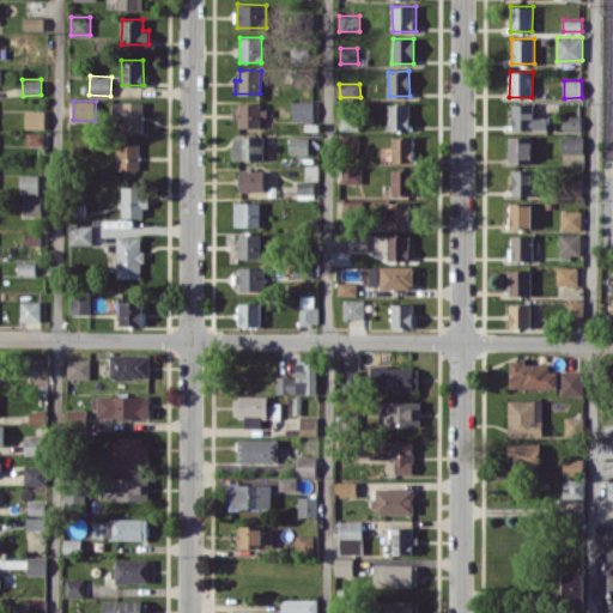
[(313,101),(292,101),(292,120),(313,120),(313,101)]
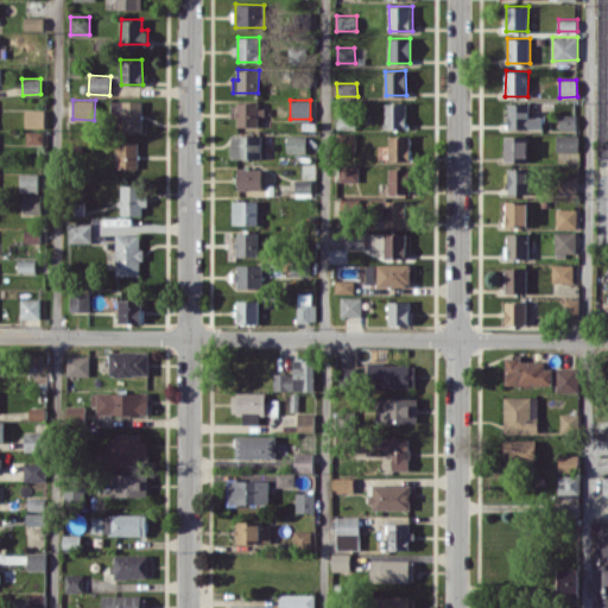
[(143,101),(113,101),(112,131),(141,131),(143,101)]
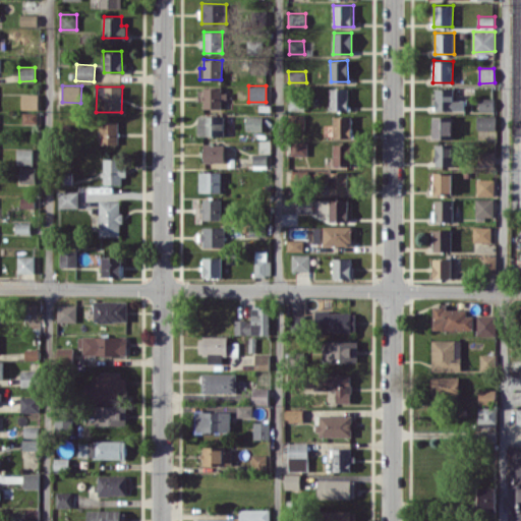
[(204,108),(221,108),(221,99),(224,99),(224,88),(198,88),(198,99),(204,99),(204,108)]
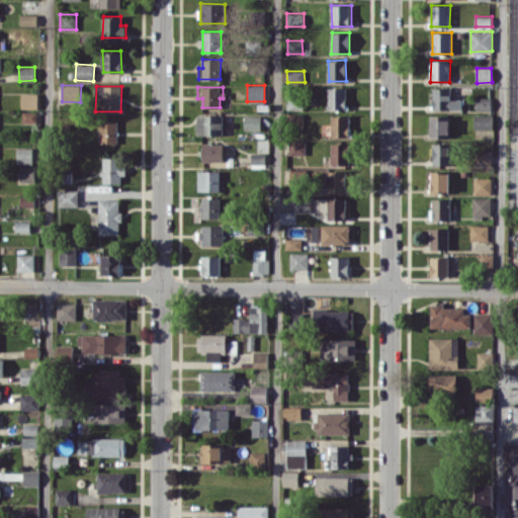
[(346,108),(346,88),(328,88),(328,109),(346,108)]
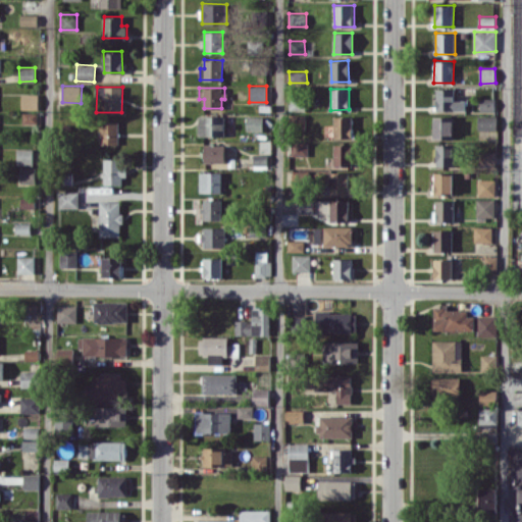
[(465,110),(465,99),(454,99),(455,89),(436,89),(436,110),(465,110)]
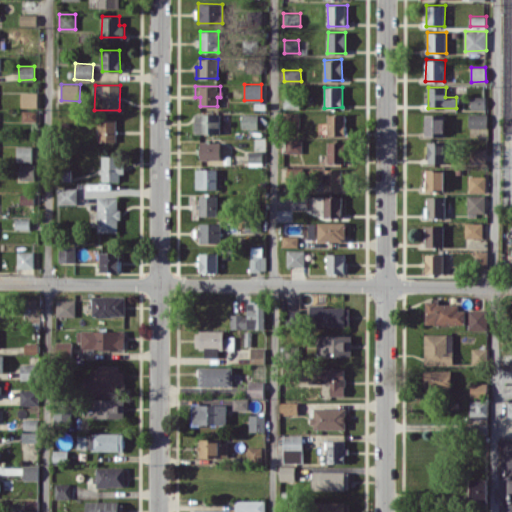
[(38,92),(21,92),(21,107),(38,107),(38,92)]
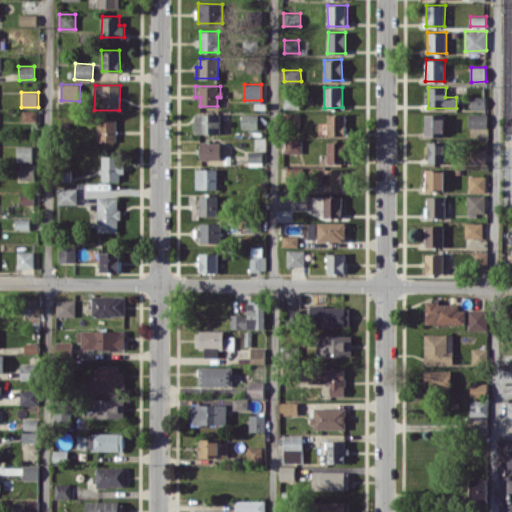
[(284,107),(298,107),(298,94),(283,94),(284,107)]
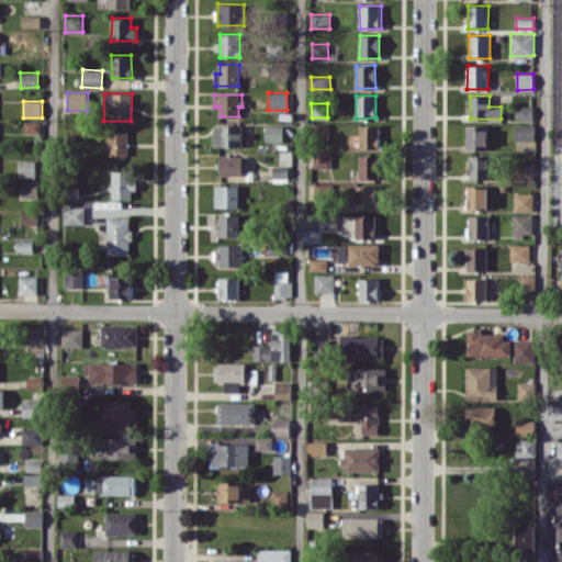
[(517,119),(532,119),(532,105),(517,105),(517,119)]
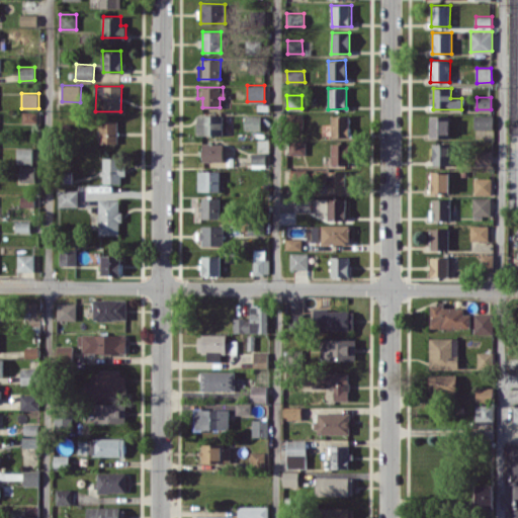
[(22,121),(37,122),(37,111),(23,111),(22,121)]
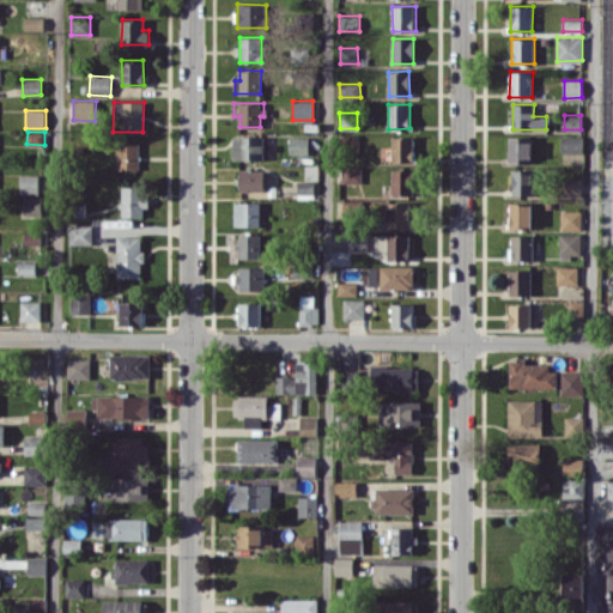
[(358,134),(339,134),(339,151),(358,152),(358,134)]
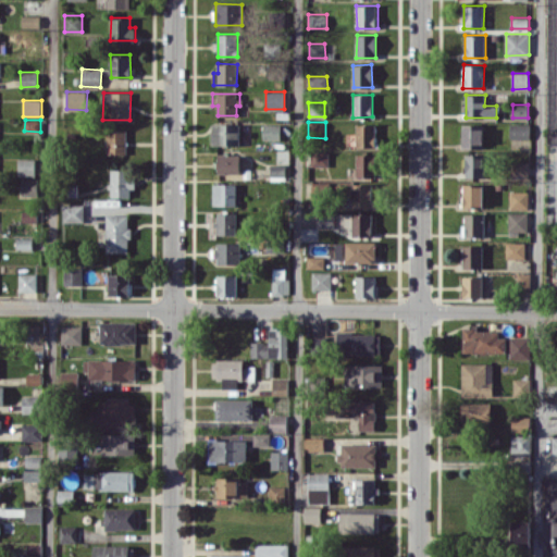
[(239,145),(239,123),(212,124),(212,145),(239,145)]
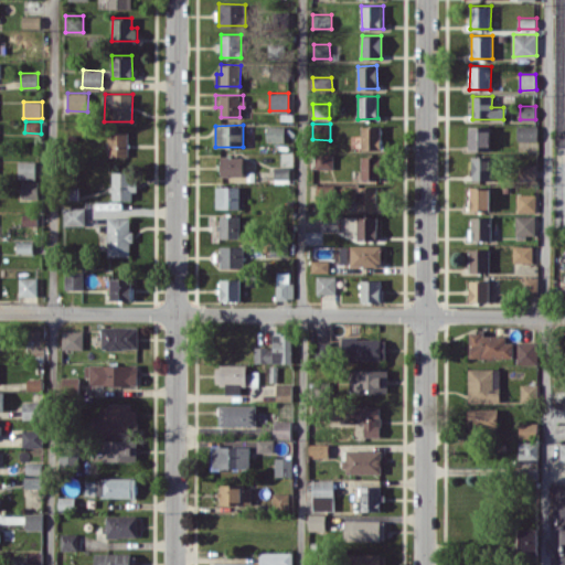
[(361,149),(381,149),(381,125),(361,126),(361,149)]
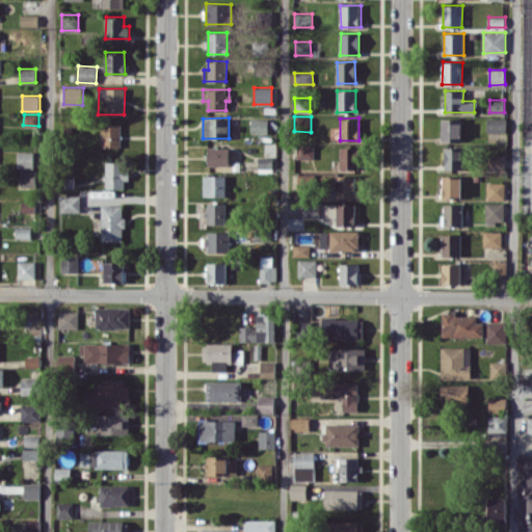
[(461,141),(462,118),(443,117),(442,141),(461,141)]
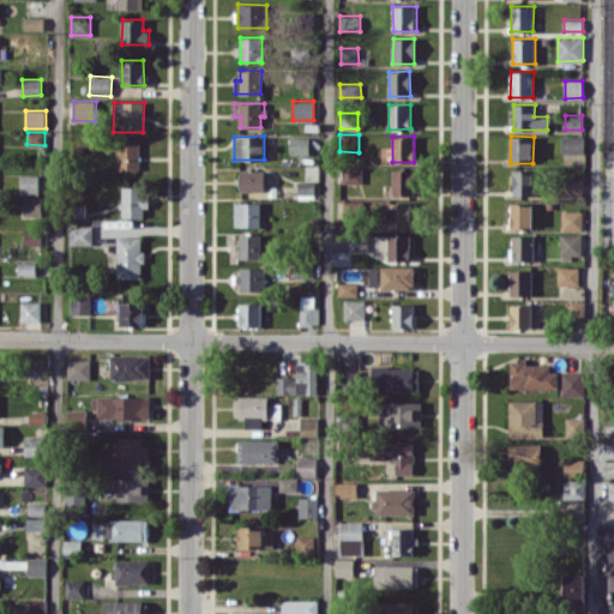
[(584,137),(563,136),(561,152),(584,154),(584,137)]
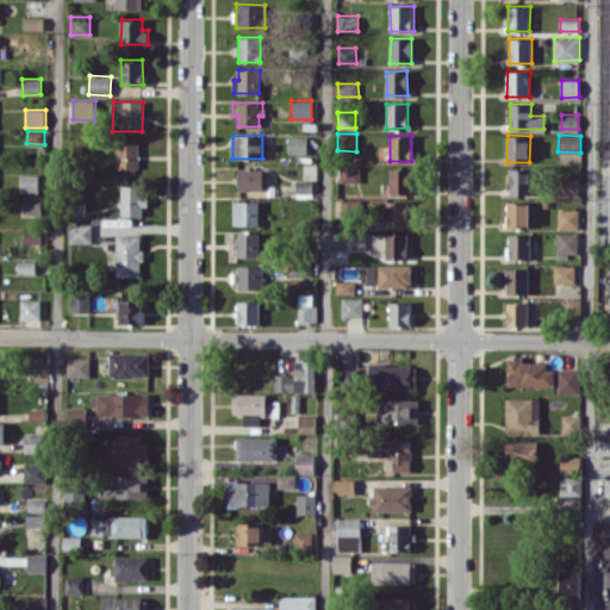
[(306,136),(287,136),(287,153),(307,153),(306,136)]
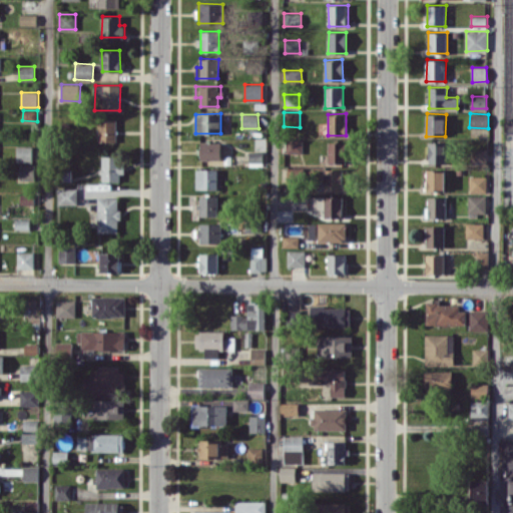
[(99,142),(116,141),(116,118),(98,119),(99,142)]
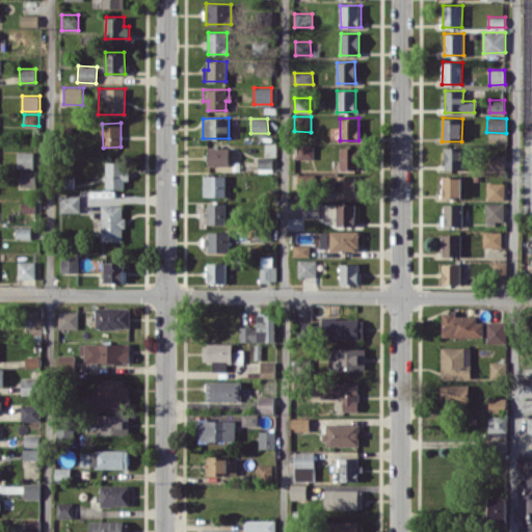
[(314,144),(297,144),(297,160),(314,160),(314,144)]
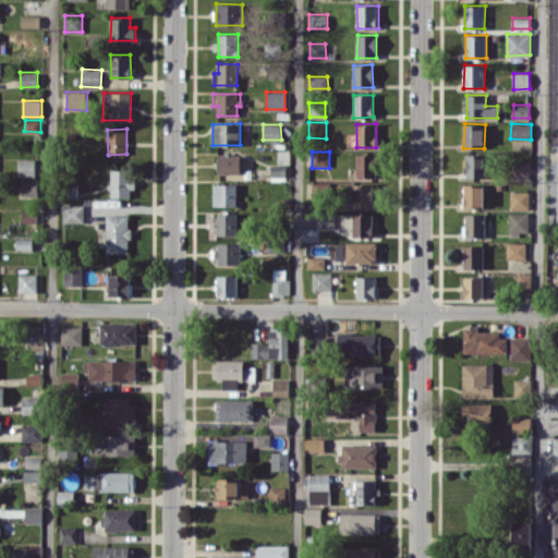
[(358,178),(378,177),(377,154),(356,155),(358,178)]
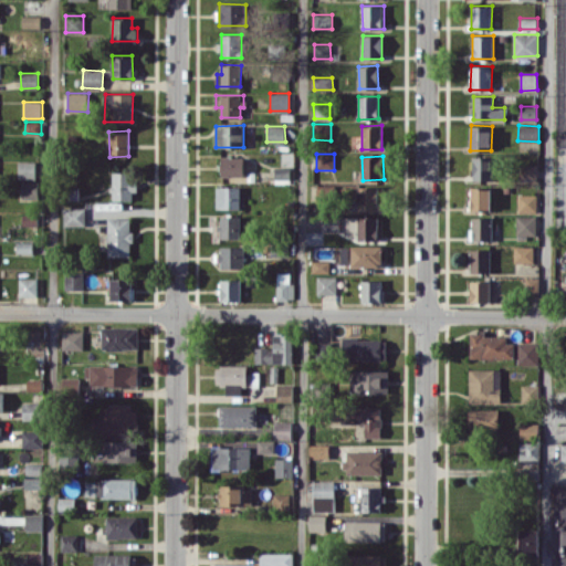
[(221,177),(244,177),(244,157),(221,157),(221,177)]
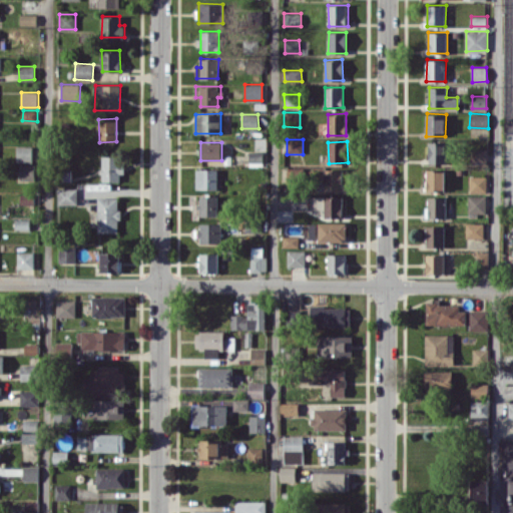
[(446,163),(446,142),(429,142),(429,163),(446,163)]
